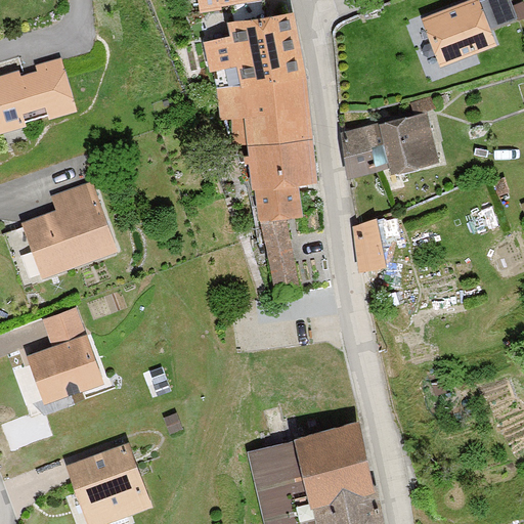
[(267,0),(201,0),(202,8),(226,4),(232,41),(209,45),(216,92),(305,78),(295,15),(271,19),(267,0)]
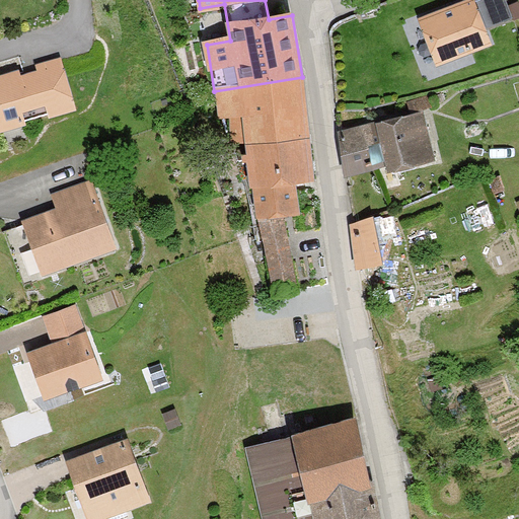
[(490,44),(472,0),(464,0),(419,18),(436,64),(490,44)]
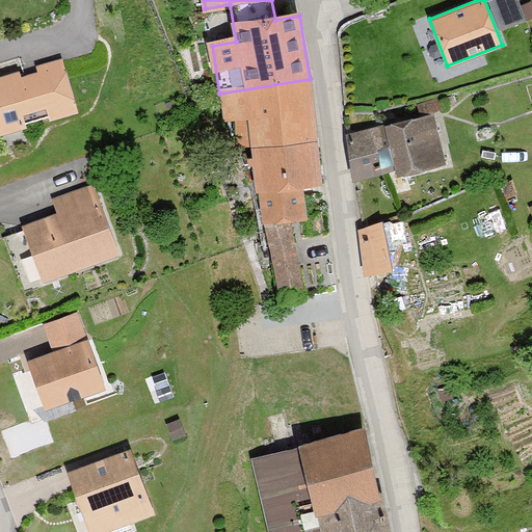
[(50,122),(78,112),(62,59),(35,67),(37,73),(22,77),(20,72),(0,77),(0,135),(27,128),(24,116),(47,110),(50,122)]
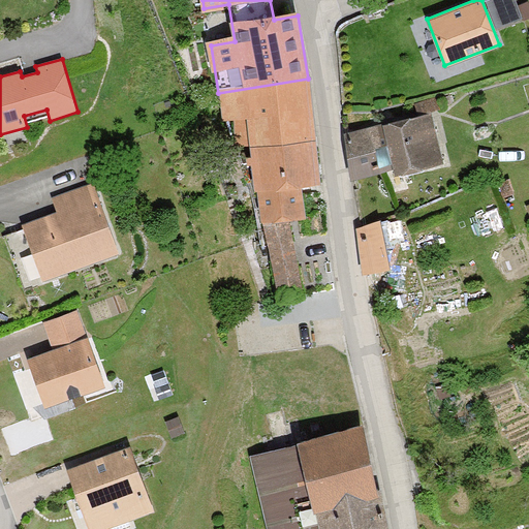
[(319,184),(308,79),(218,93),(223,119),(244,118),(249,148),(252,186),(259,224),(277,286),(301,283),(289,222),(305,220),(300,186),(319,184)]
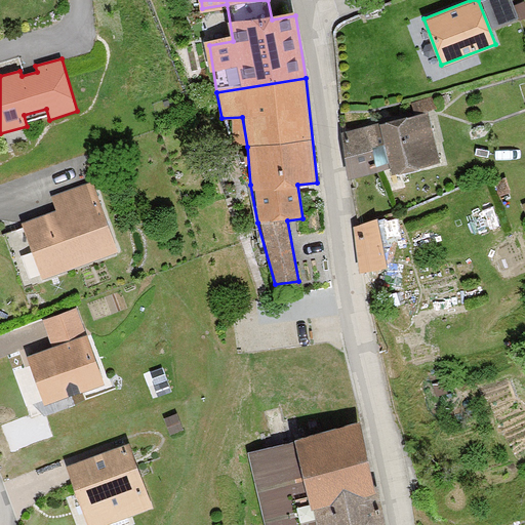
[(430,112),(340,132),(346,172),(392,160),(394,169),(439,161),(430,112)]
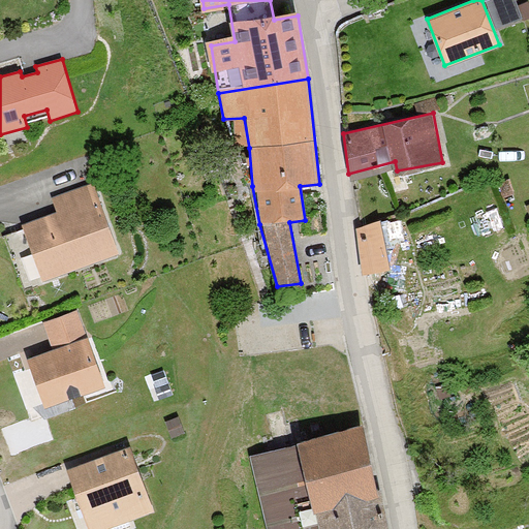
[(56,212),(20,224),(40,281),(117,254),(91,182),(50,196),(56,212)]
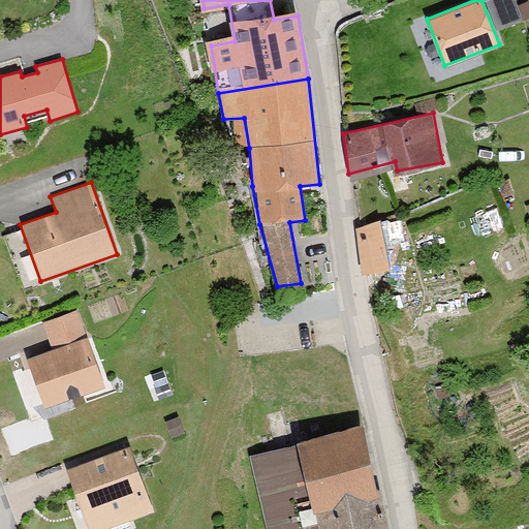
[(378,218),(356,228),(364,271),(387,267),(378,218)]
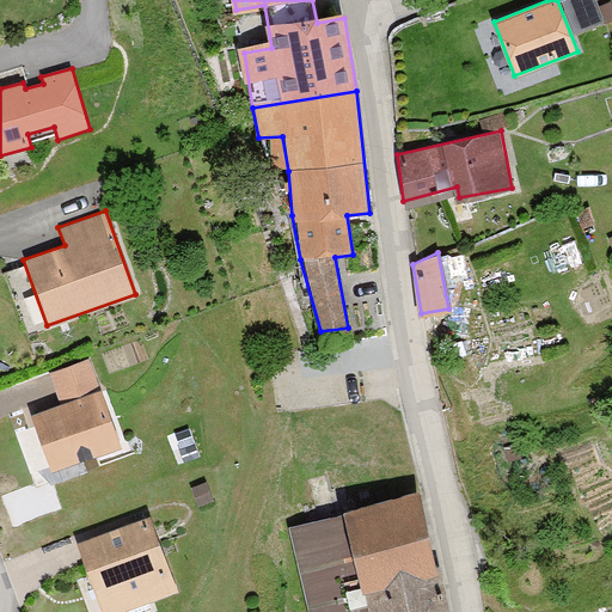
[(62,408),(31,420),(51,472),(121,447),(86,355),(47,371),(62,408)]
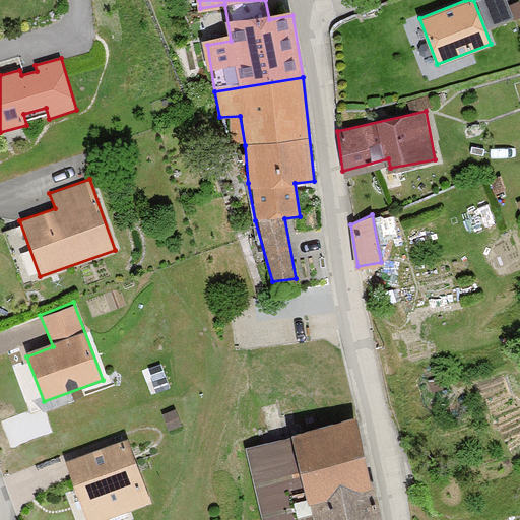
[(380,519),(356,423),(297,437),(316,519),(380,519)]
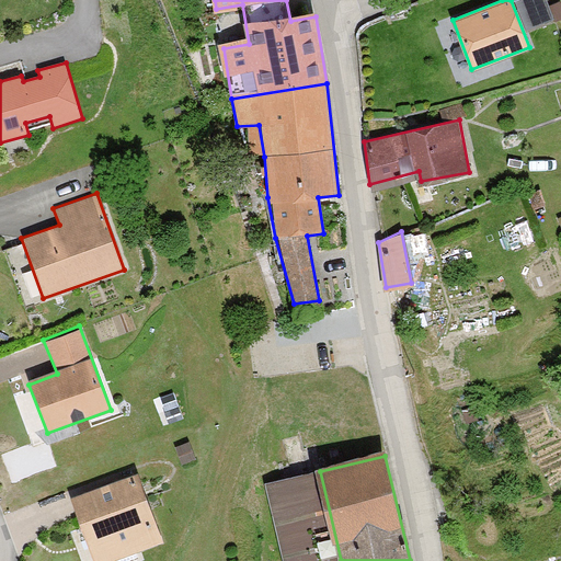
[(341,560),(320,471),(267,484),(286,560),(341,560)]
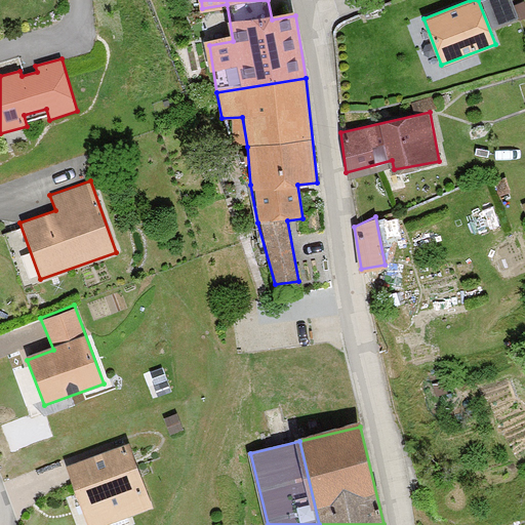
[(128,450),(68,474),(87,524),(110,524),(151,510),(128,450)]
